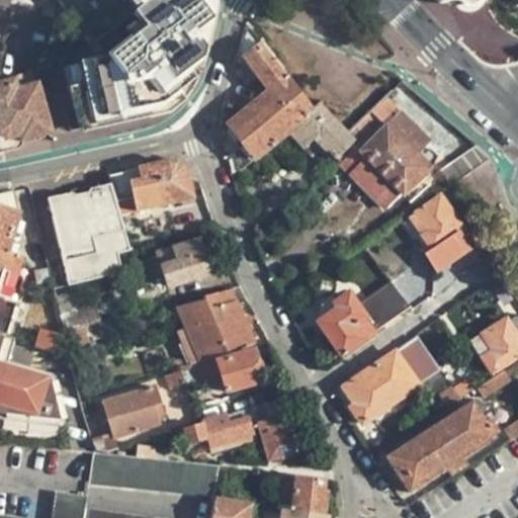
[(55,0),(90,47),(139,9),(150,0),(55,0)]
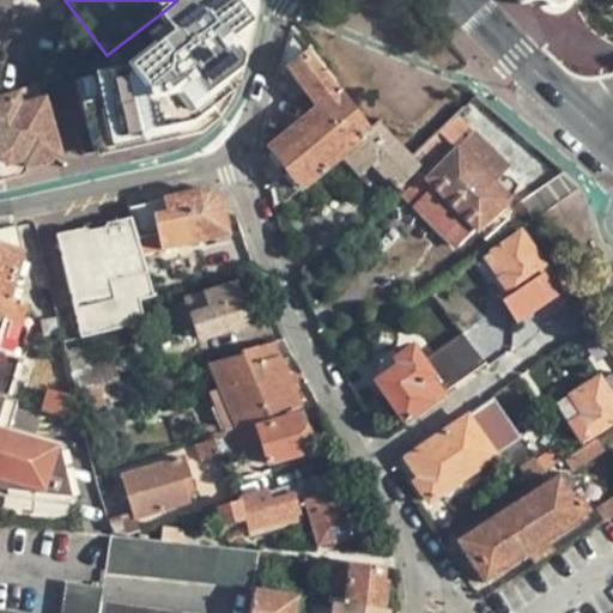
[(177,0),(164,11),(176,29),(129,64),(98,70),(98,76),(85,79),(90,99),(85,102),(97,156),(171,141),(188,134),(208,119),(222,104),(231,87),(240,62),(248,34),(252,13),(252,0),(177,0)]
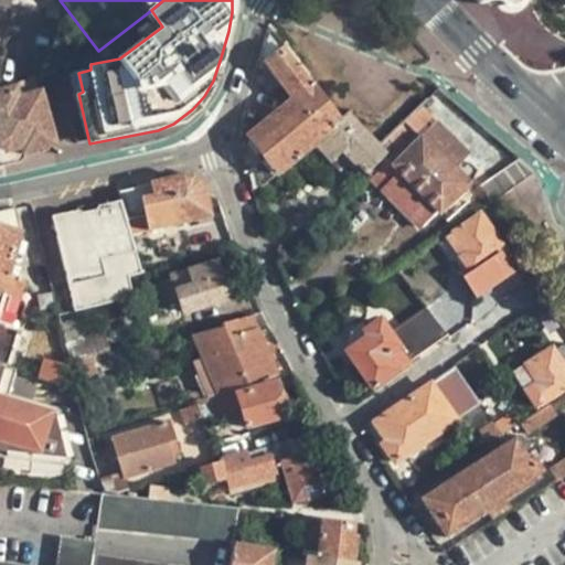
[(464,0),(471,8),(492,3),(494,12),(503,20),(515,23),(529,18),(533,11),(531,0),(464,0)]
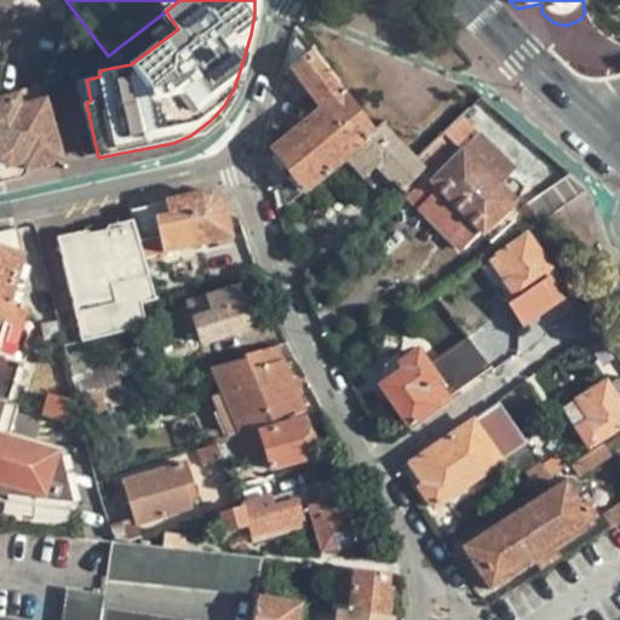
[(583,0),(585,12),(598,0),(583,0)]
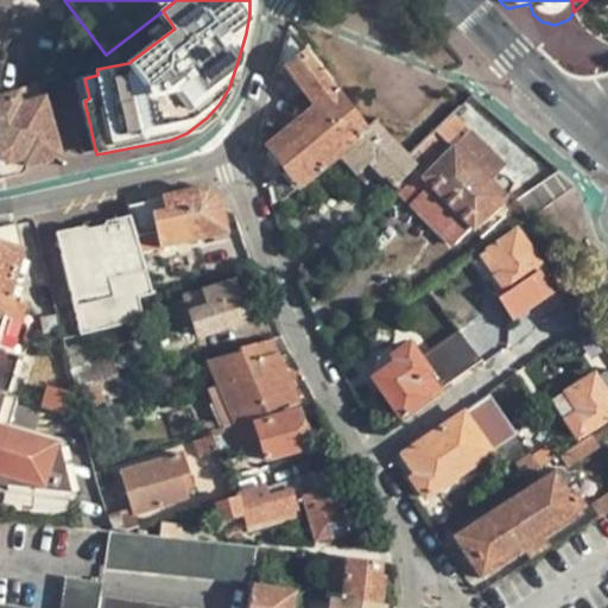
[(304,54),(290,35),(283,63),(286,68),(304,54)]
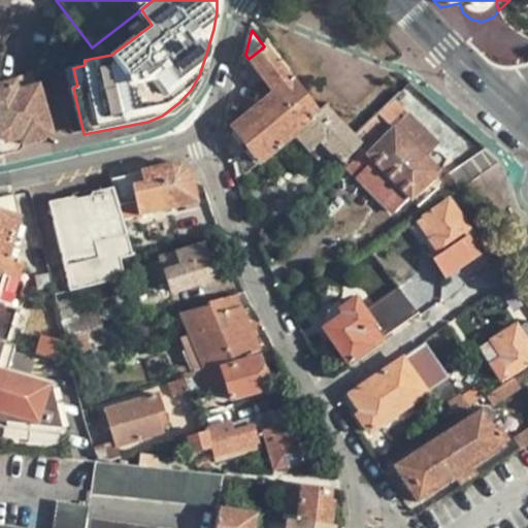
[(244,173),(293,133),(319,112),(300,88),(268,44),(264,46),(249,59),(275,93),(232,128),(249,150),(240,157),(244,173)]
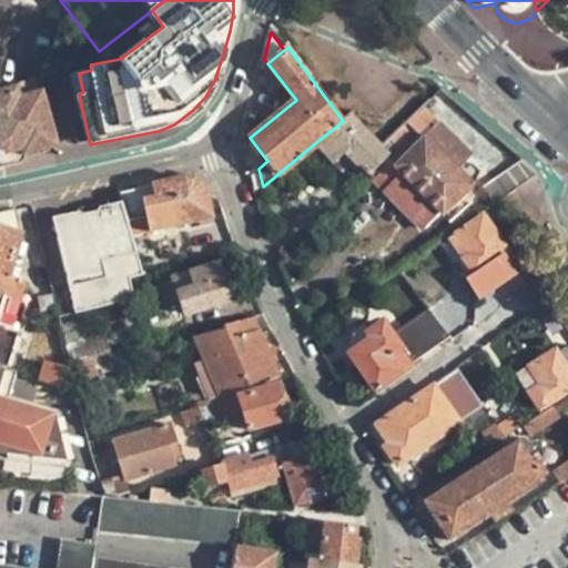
[(13,83),(14,90),(18,100),(39,94),(33,77),(13,83)]
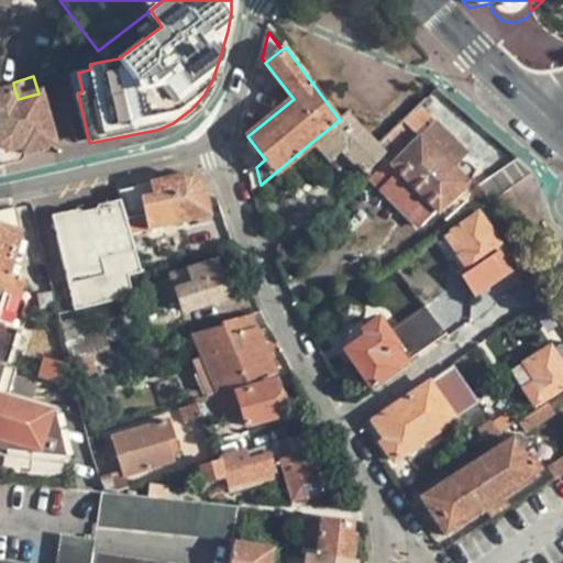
[(54,143),(39,94),(18,99),(14,89),(0,92),(0,145),(7,150),(14,148),(22,147),(24,152),(54,143)]
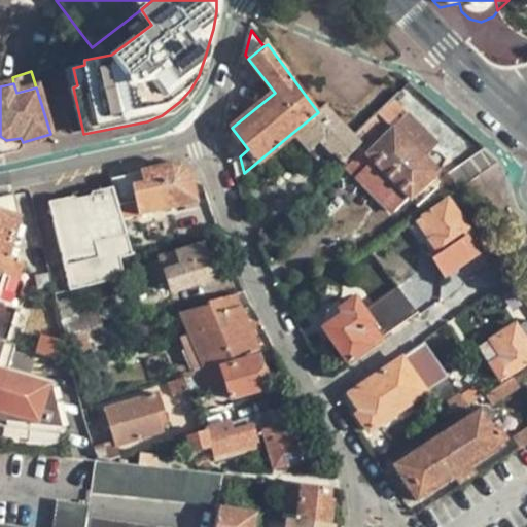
[(437,144),(392,99),(353,137),(360,144),(384,121),(391,128),(366,154),(373,162),(357,176),(393,213),(409,198),(410,200),(441,172),(445,159),(434,148),(437,144)]
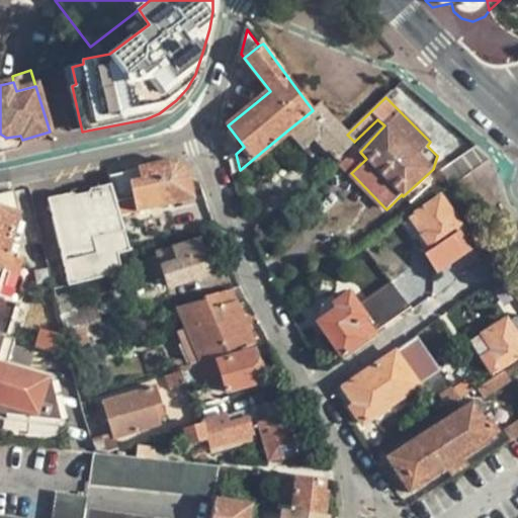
[(316,139),(323,146),(336,159),(337,159),(354,143),(354,142),(347,135),(319,105),(313,110),(287,131),(305,149),(316,139)]
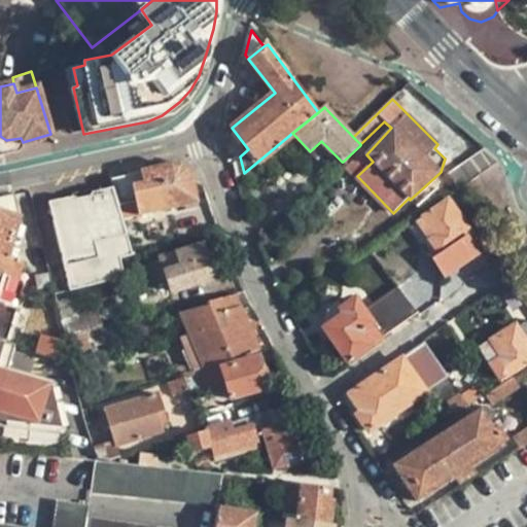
[(317,159),(328,148),(321,141),(310,151),(317,159)]
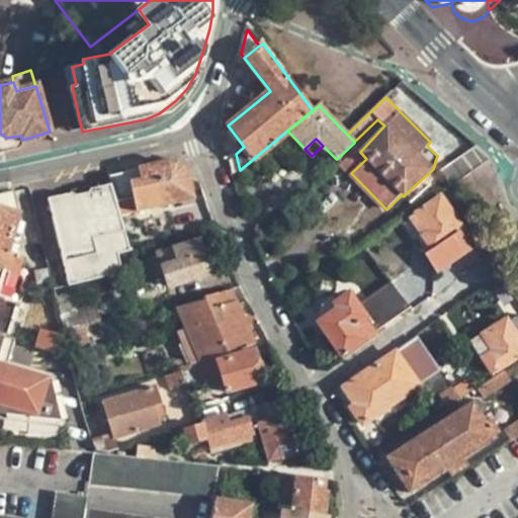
[(439,170),(449,186),(492,158),(475,144),(439,170)]
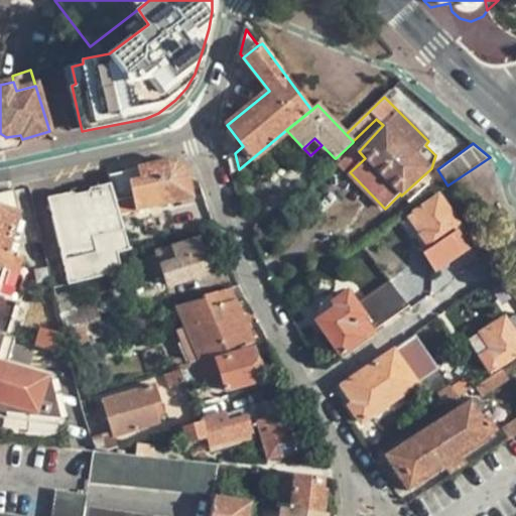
[(173,161),(164,161),(124,171),(124,172),(108,175),(111,183),(119,215),(191,198),(186,175),(182,167),(181,165),(173,161)]
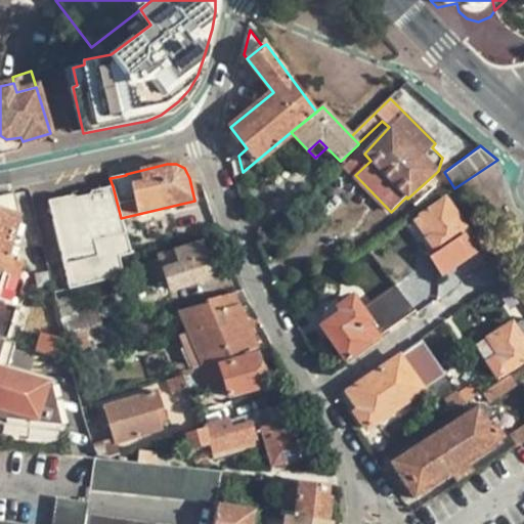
[(120,258),(132,254),(126,234),(121,218),(113,186),(91,191),(89,194),(78,198),(73,195),(48,201),(69,291),(125,276),(120,258)]
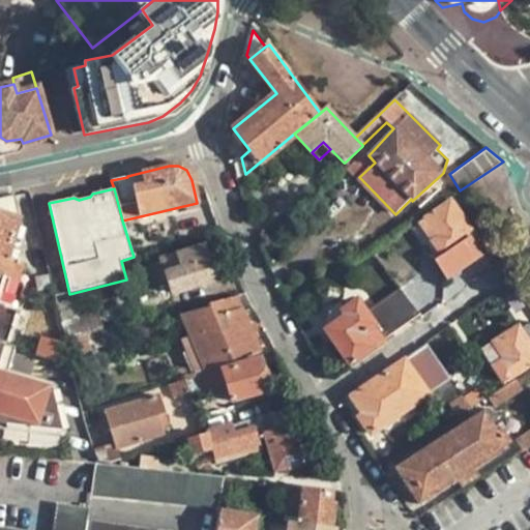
[(468,239),(472,236),(473,236),(449,201),(415,225),(428,243),(432,240),(441,256),(436,260),(447,277),(478,256),(476,253),(468,239)]
